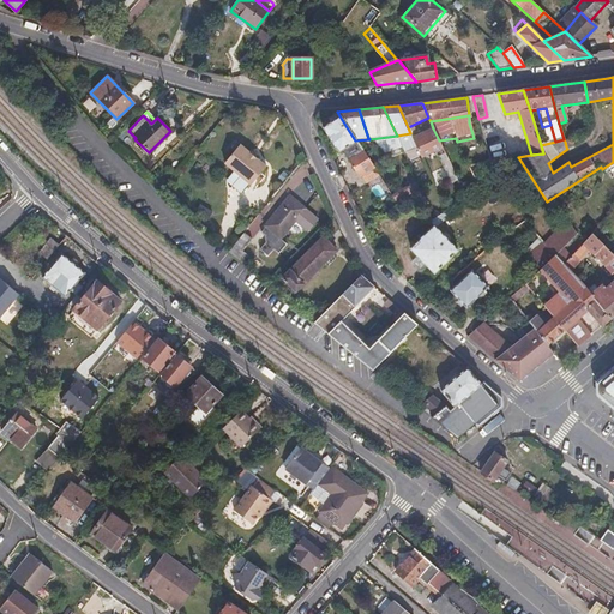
[(355,140),(341,118),(323,128),(338,152),(342,150),(356,140),(355,140)]
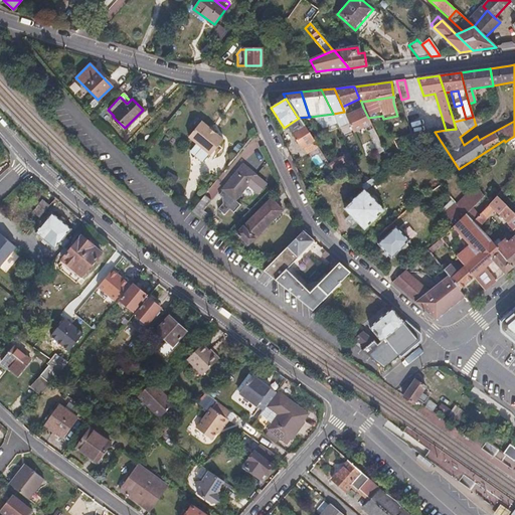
[(354,133),(371,125),(368,118),(363,108),(346,116),(349,122),(354,133)]
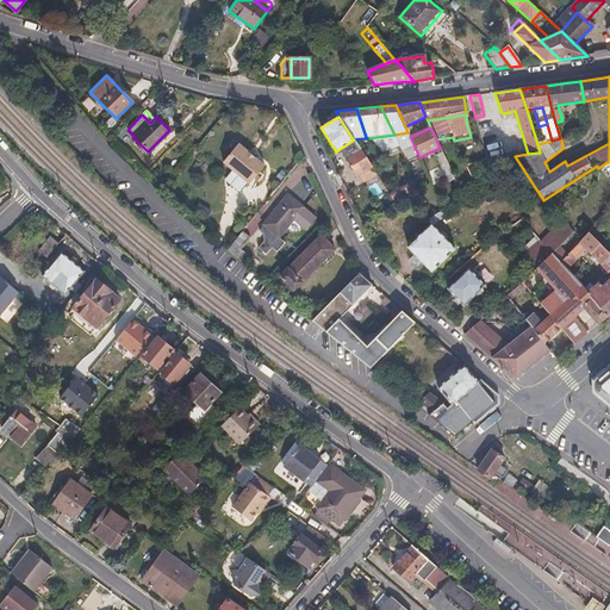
[(410,137),(408,132),(394,135),(397,138),(398,141),(399,147),(400,150),(414,144),(410,137)]
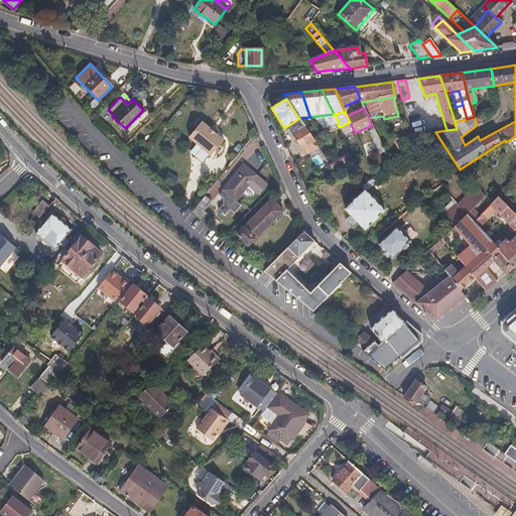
[(310,117),(315,122),(319,126),(323,130),(338,124),(337,119),(336,117),(334,114),(310,117)]
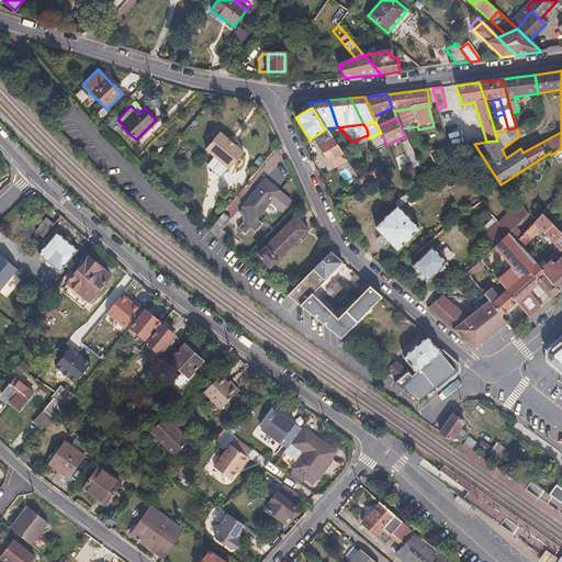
[(332,138),(326,128),(313,137),(318,147),(332,138)]
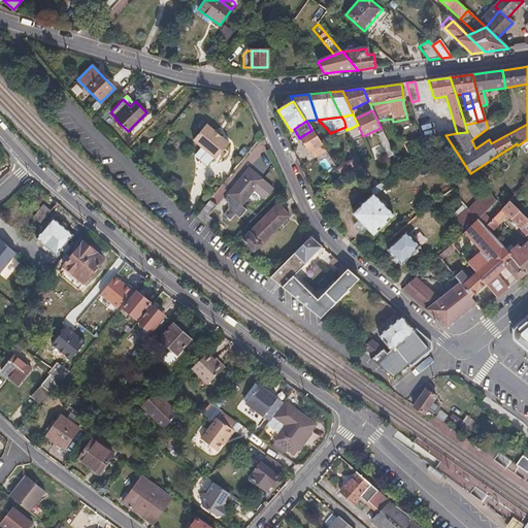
[(215,131),(206,125),(193,140),(216,159),(229,143),(221,136),(215,131)]
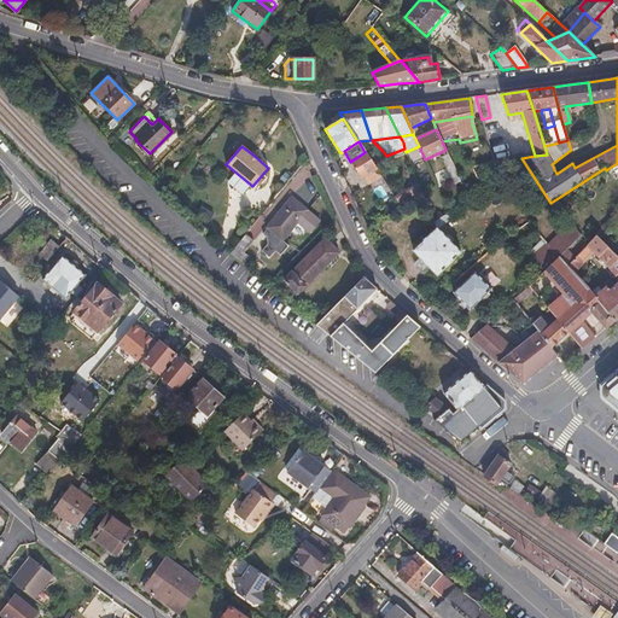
[(363,180),(363,179),(377,170),(365,152),(350,162),(355,170),(357,169),(363,180)]
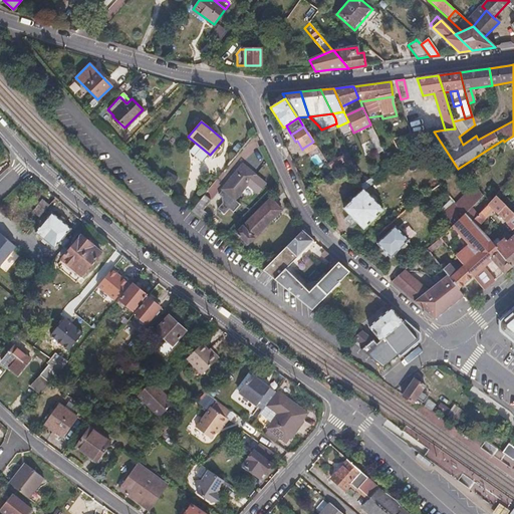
[(366,132),(384,170),(390,167),(384,156),(372,129),(366,132)]
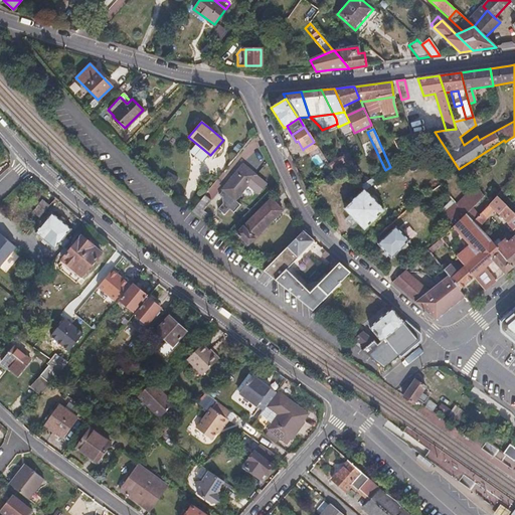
[(307,154),(318,147),(314,142),(303,149),(307,154)]
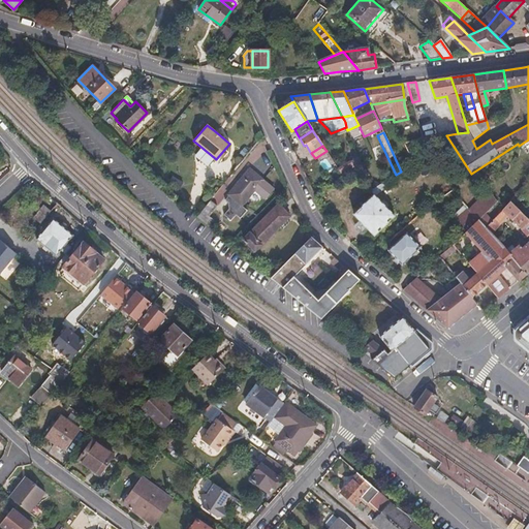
[(396,160),(401,172),(413,163),(410,156),(405,159),(403,156),(396,160)]
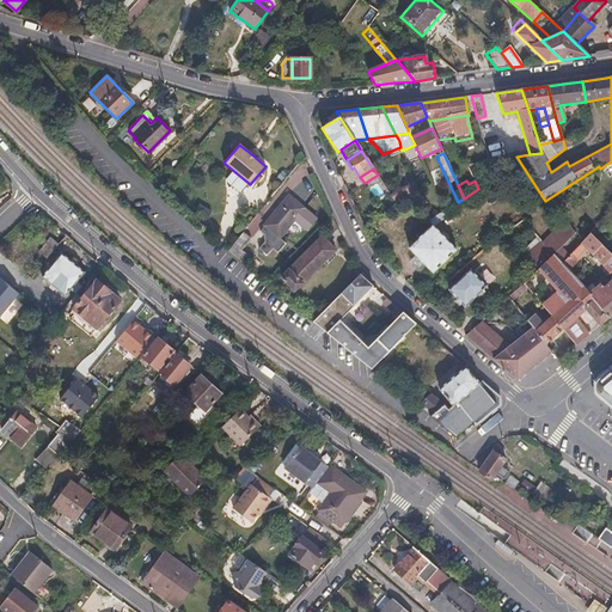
[(264,226),(280,238),(303,208),(288,197),(264,226)]
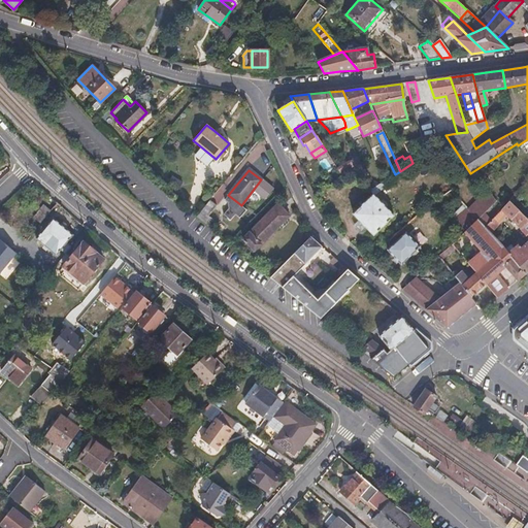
[(496,200),(486,190),(467,209),(476,220),(496,200)]
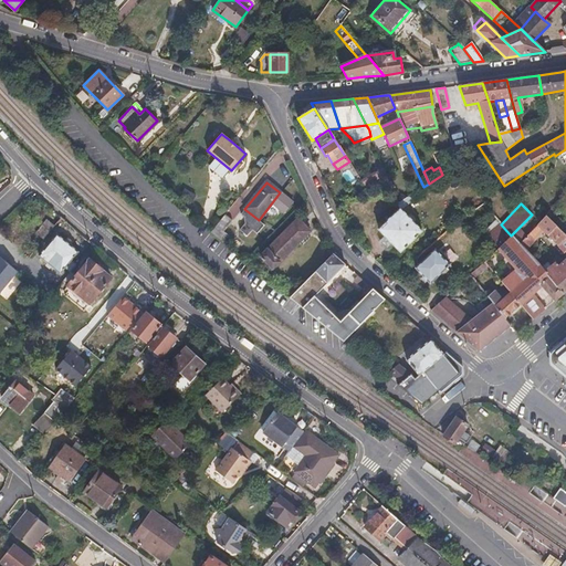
[(421,231),(399,209),(378,230),(400,252),(421,231)]
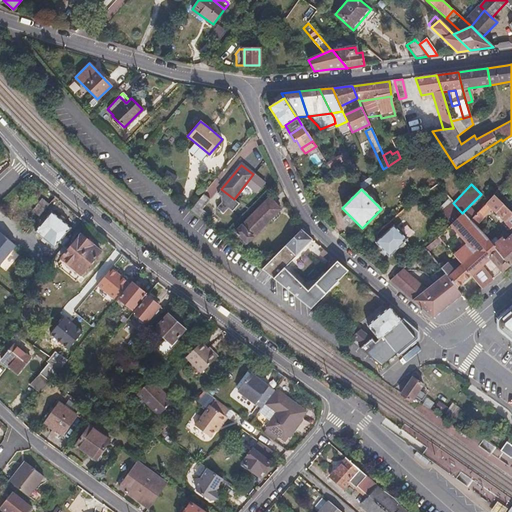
[(36,229),(51,211),(28,194),(13,211),(36,229)]
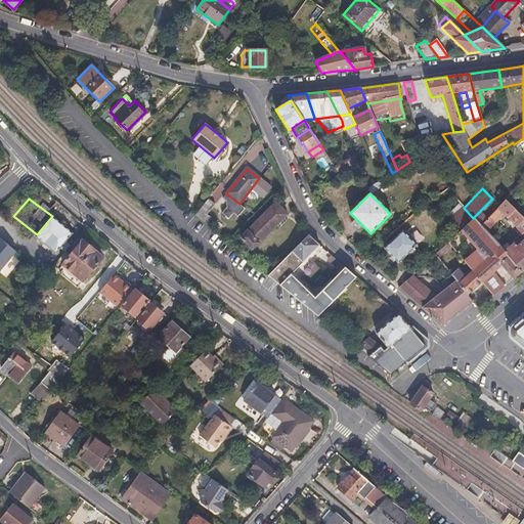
[(523,221),(523,218),(506,200),(496,209),(501,214),(516,228),(523,221)]
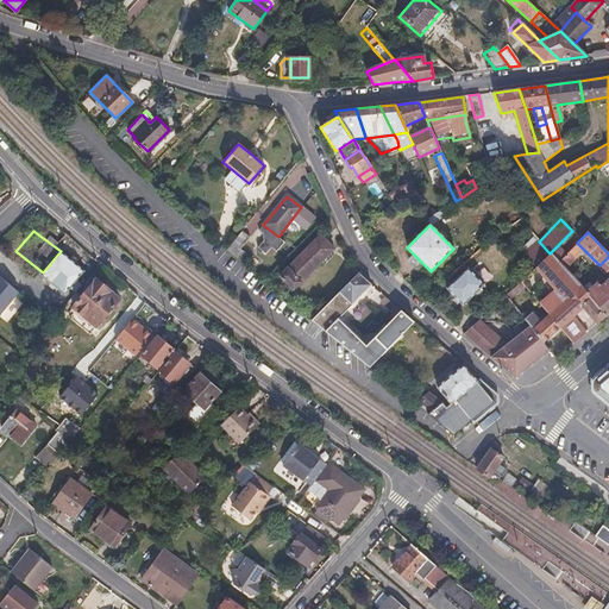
[(537,242),(538,240),(533,234),(520,246),(525,252),(537,242)]
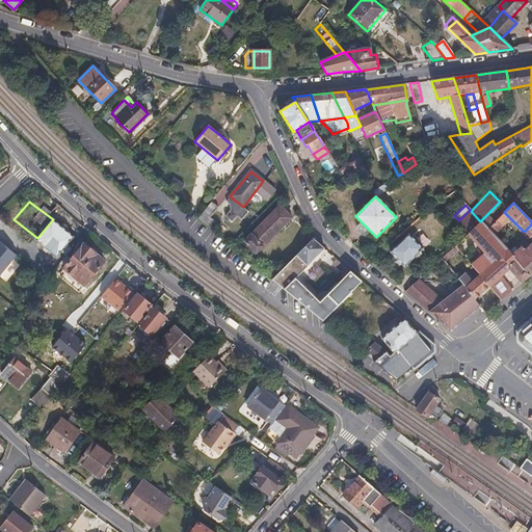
[(257,253),(291,218),(280,207),(244,241),(257,253)]
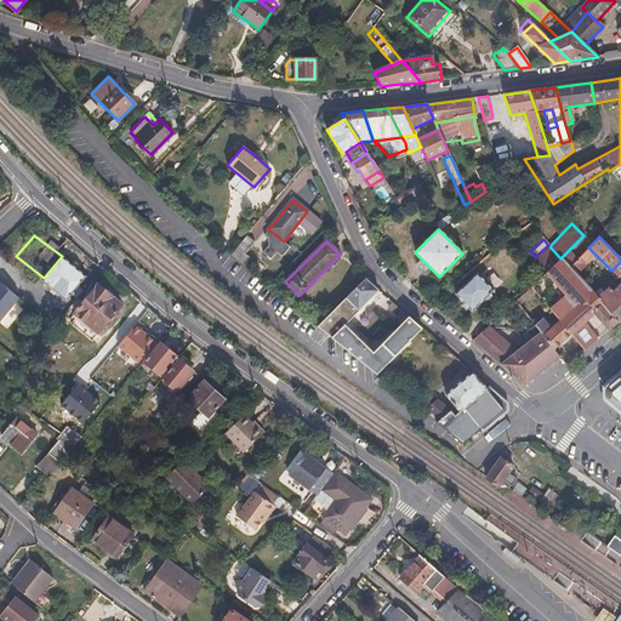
[(546,273),(560,260),(547,246),(535,257),(534,258),(546,273)]
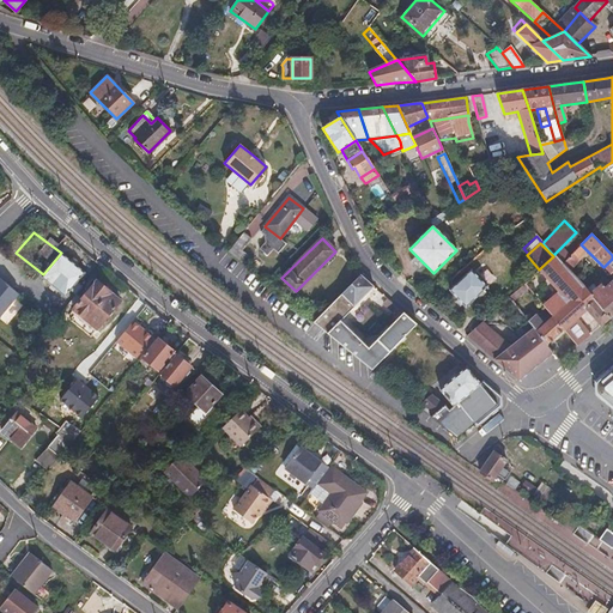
[(587,250),(581,244),(572,254),(578,260),(587,250)]
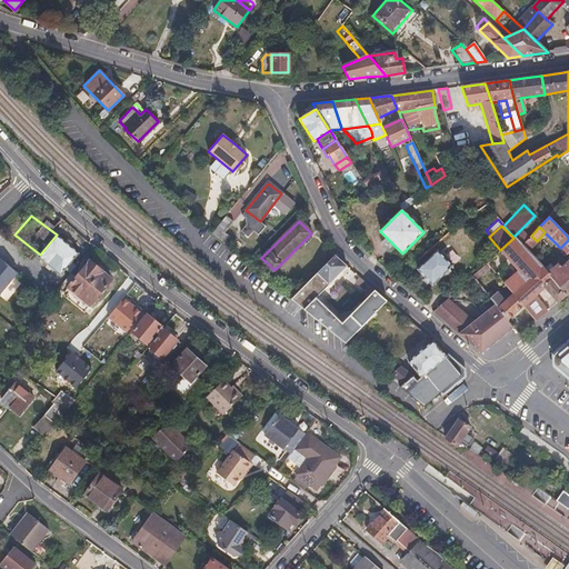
[(67,269),(71,273),(78,267),(72,261),(79,253),(57,235),(40,255),(39,258),(61,276),(67,269)]
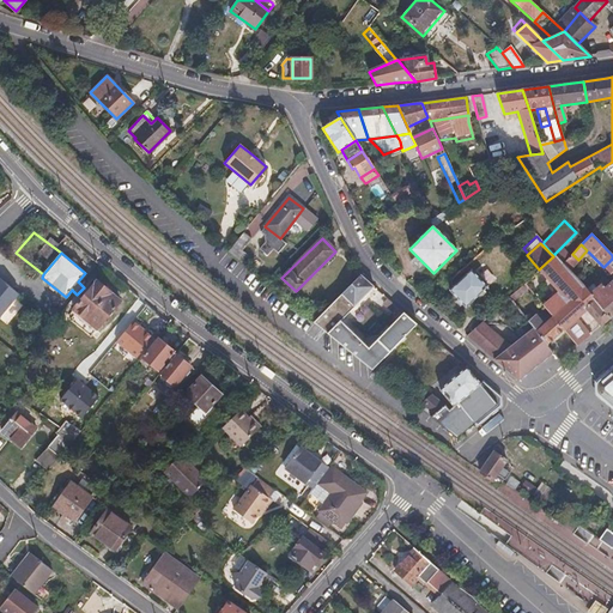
[(572,254),(563,265),(570,272),(580,261),(578,260),(572,254)]
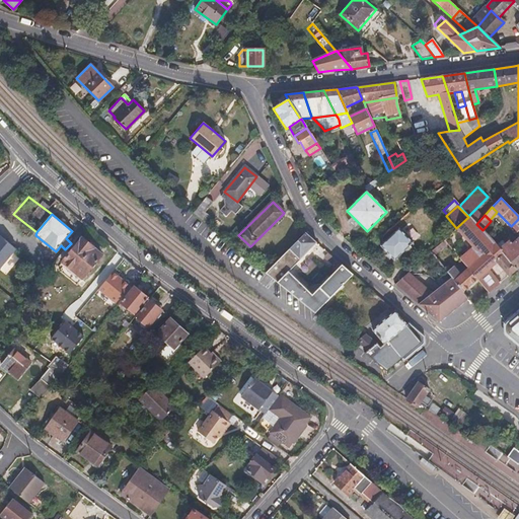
[(476,224),(468,216),(468,217),(456,228),(444,241),(447,244),(455,237),(467,250),(458,258),(467,268),(477,280),(488,293),(499,283),(488,270),(496,263),(508,276),(516,270),(500,249),(483,230),(476,224)]
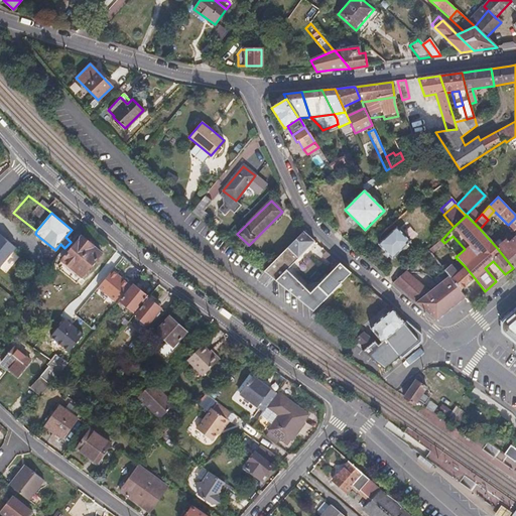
[(396,229),(379,245),(392,257),(408,242),(396,229)]
